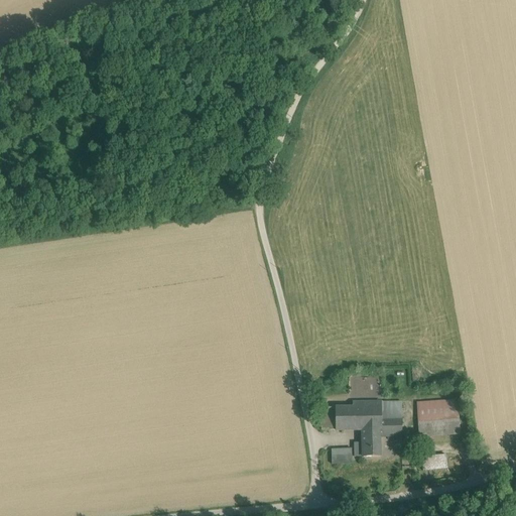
[(401,402),(353,403),(353,408),(336,408),(337,430),(363,430),(363,436),(379,436),(402,436),(401,402)]
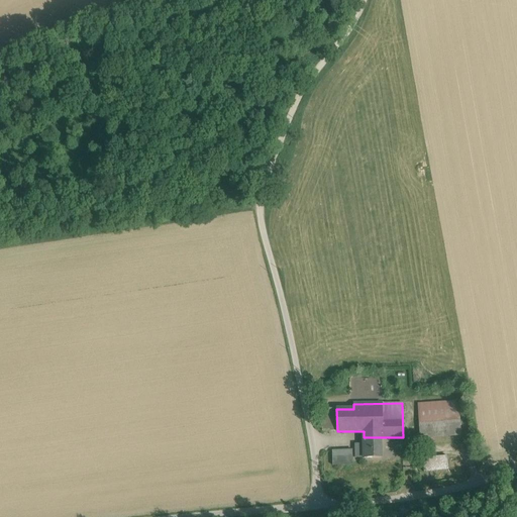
[(458,408),(418,412),(420,438),(460,435),(458,408)]
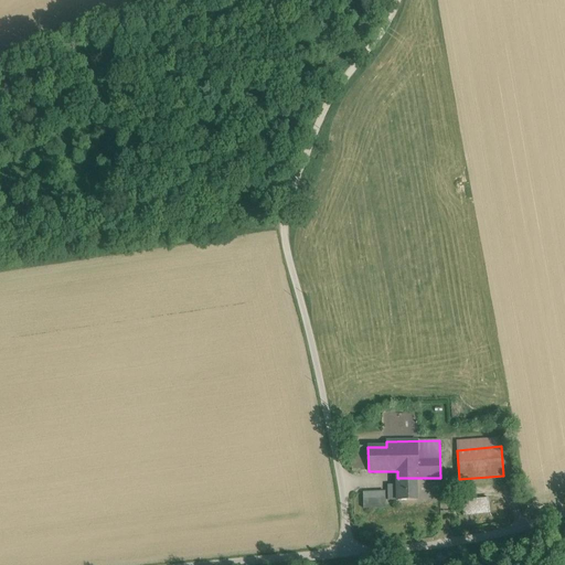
[(354,469),(366,469),(366,462),(365,462),(365,456),(354,456),(354,469)]
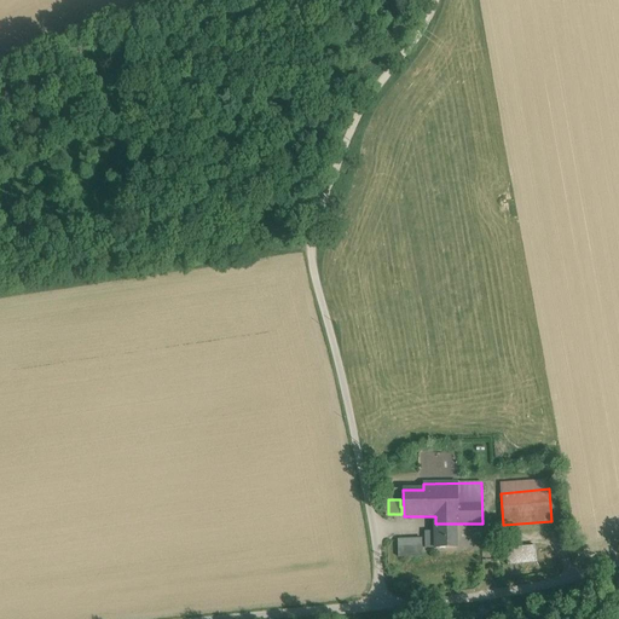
[(455,524),(435,524),(435,549),(456,549),(455,524)]
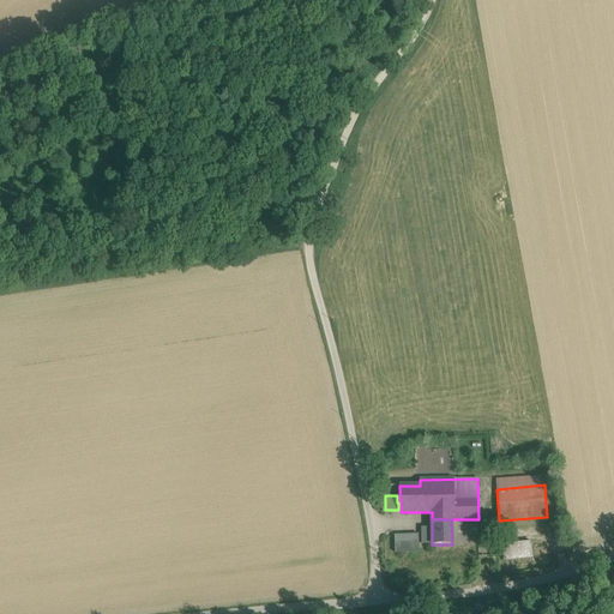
[(419,535),(395,536),(395,553),(419,552),(419,535)]
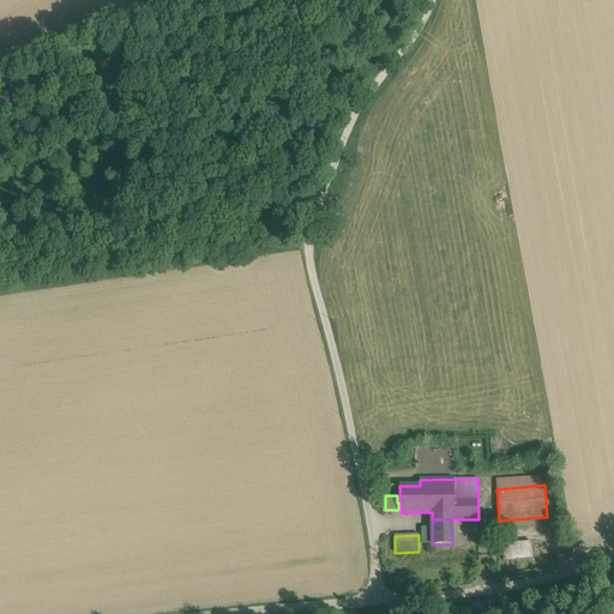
[(503,559),(534,558),(533,541),(503,542),(503,559)]
